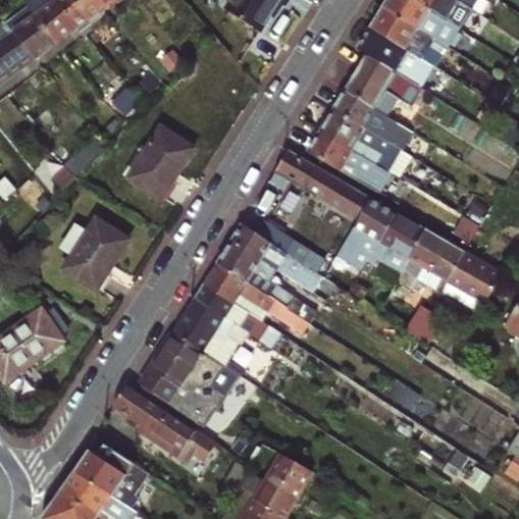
[(26,5),(52,38),(75,20),(58,0),(26,0),(23,2),(26,5)]
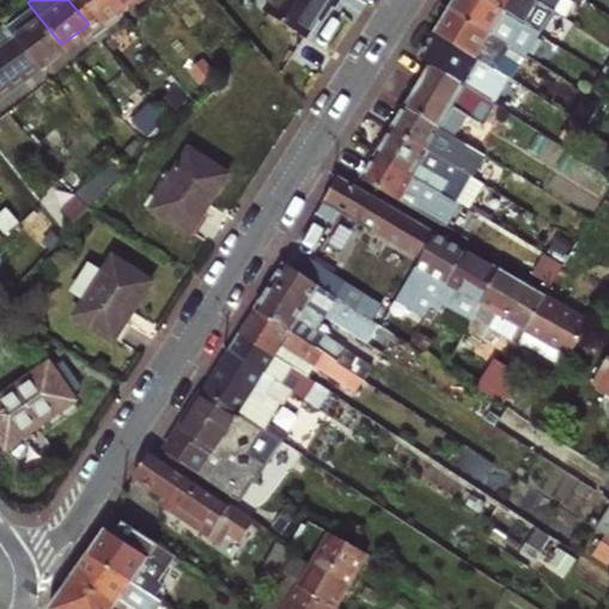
[(114,6),(109,0),(68,0),(89,24),(114,6)]
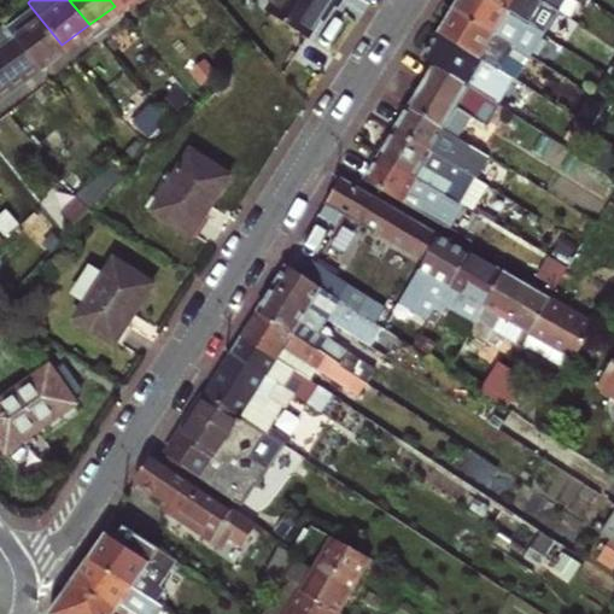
[(335,4),(338,0),(269,0),(264,9),(305,34),(327,0),(335,4)]
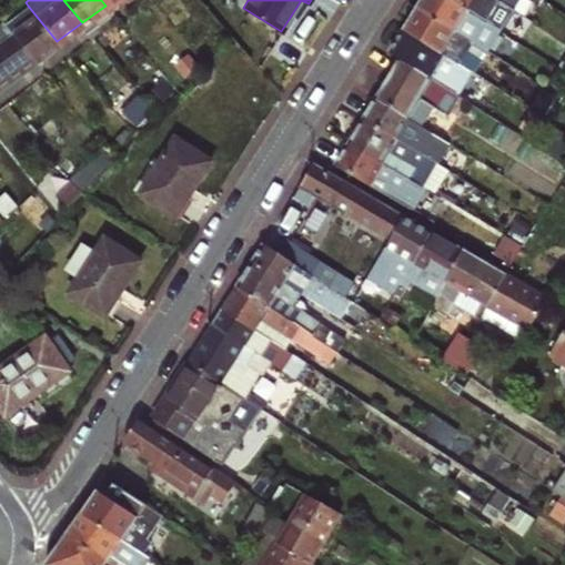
[(488,49),(501,29),(454,0),(420,0),(417,4),(488,49)]
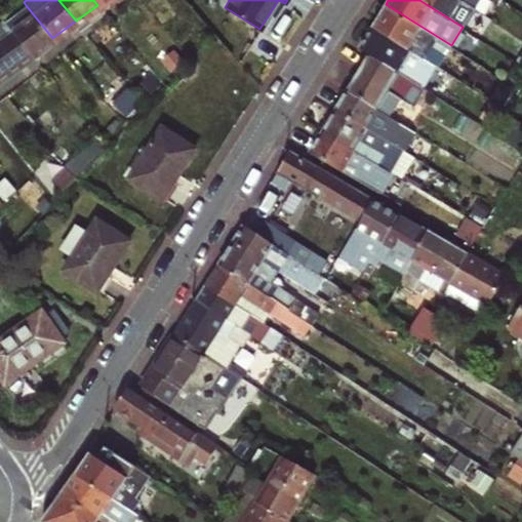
[(419,0),(463,27),(464,28),(474,7),(462,0),(419,0)]
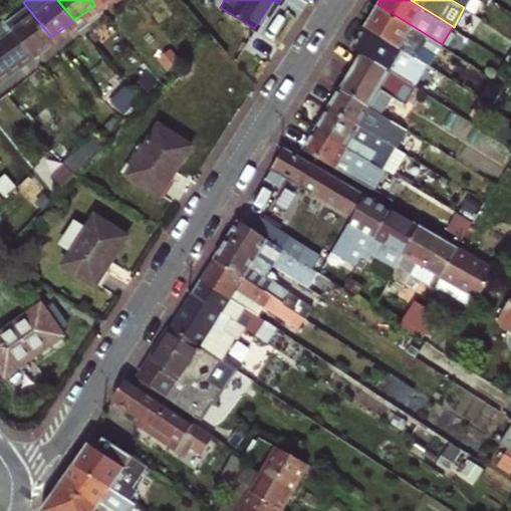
[(377,4),(366,24),(428,62),(430,63),(442,44),(377,4)]
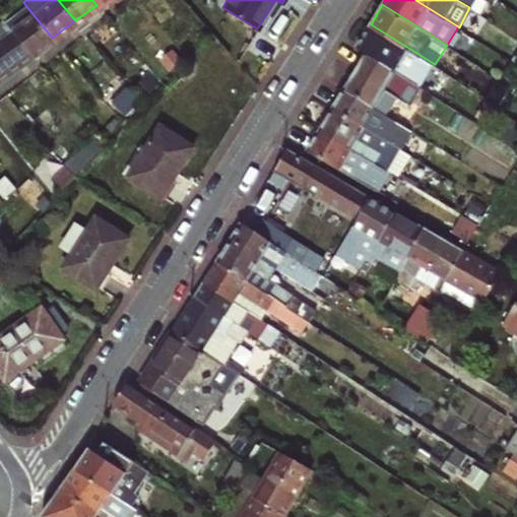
[(30,54),(52,38),(25,5),(4,21),(10,28),(30,54)]
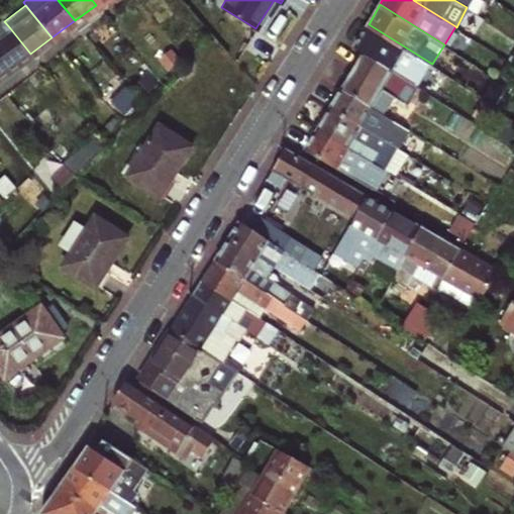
[(0,76),(30,54),(10,28),(4,21),(1,17),(0,18),(0,76)]
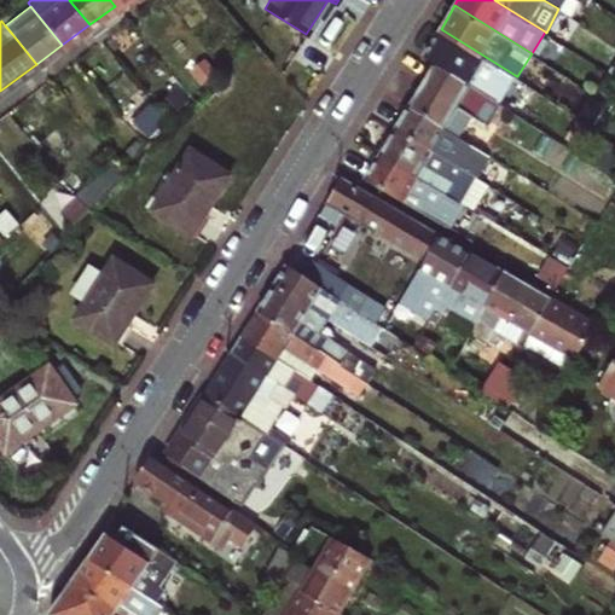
[(515,75),(441,29),(440,28),(423,56),(433,61),(498,103),(515,75)]
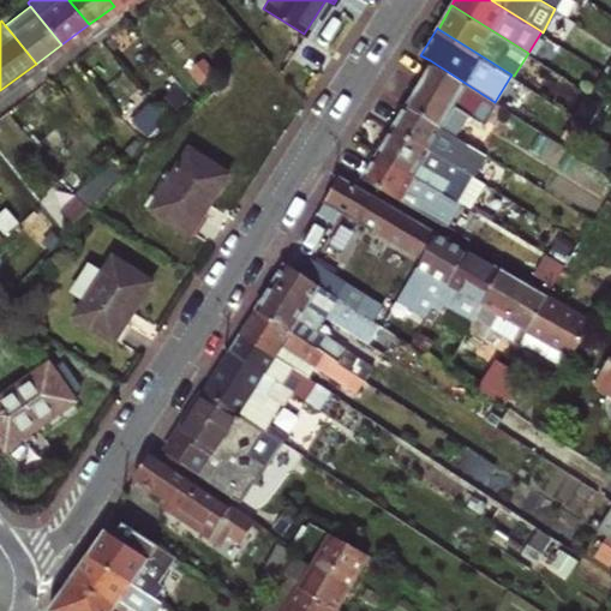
[(430,60),(403,105),(456,136),(468,113),(485,123),(497,103),(495,102),(430,60)]
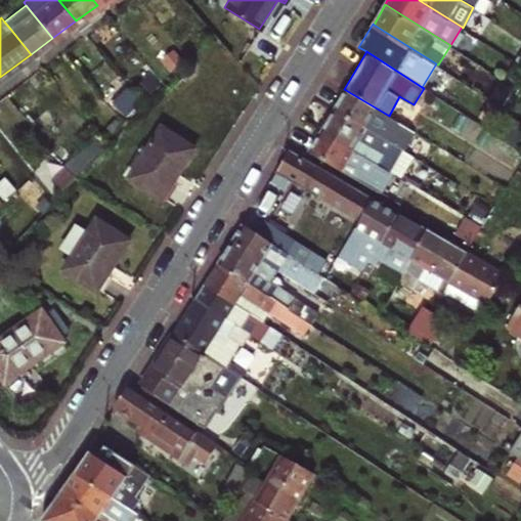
[(153,72),(134,91),(142,100),(161,82),(153,72)]
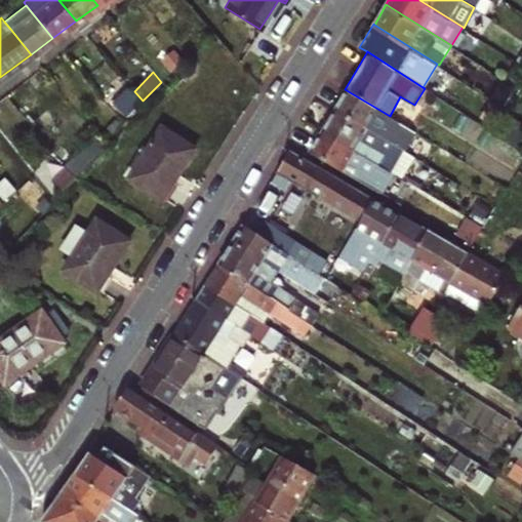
[(333,108),(403,150),(414,130),(413,130),(402,123),(390,116),(345,89),(333,108)]
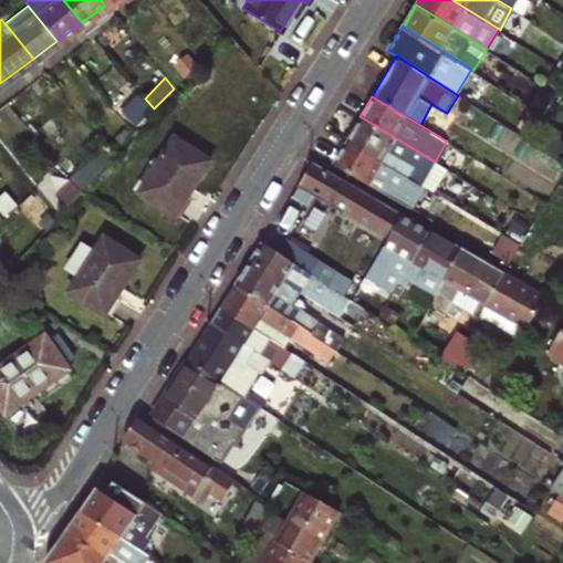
[(513,129),(525,138),(541,112),(529,104),(513,129)]
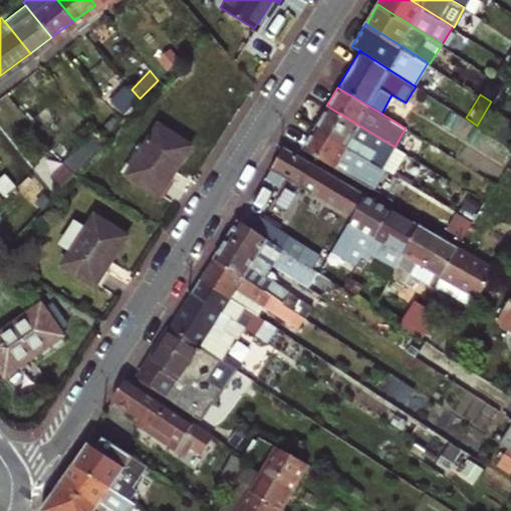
[(326,105),(312,129),(384,168),(393,173),(405,153),(395,147),(326,105)]
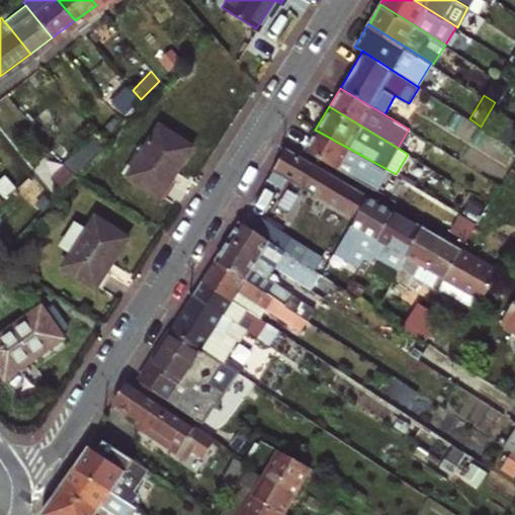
[(403,112),(397,121),(408,129),(414,118),(403,112)]
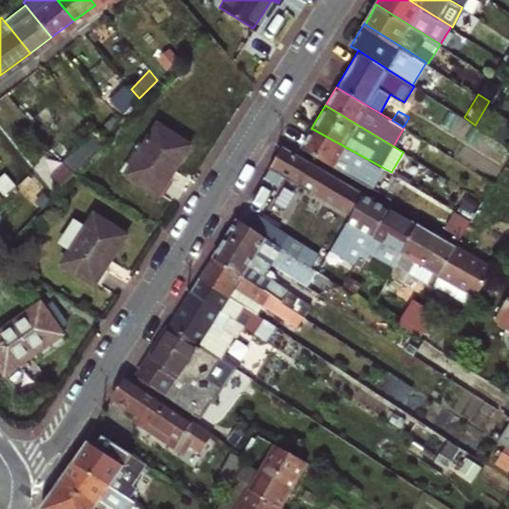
[(188,142),(157,123),(125,172),(157,192),(188,142)]
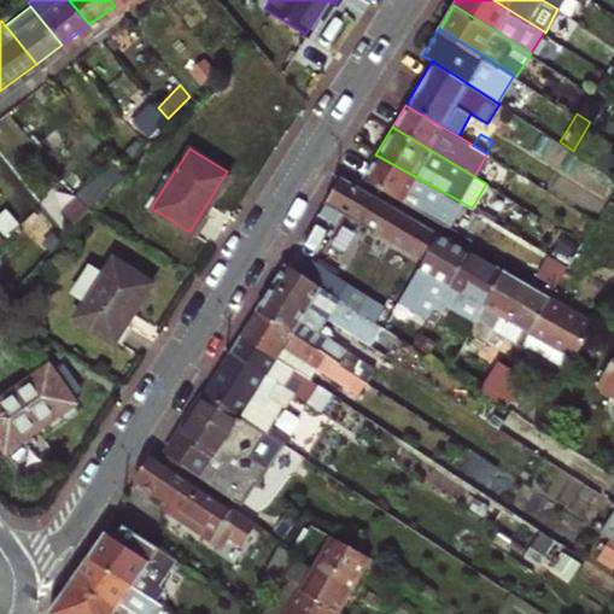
[(375,155),(362,179),(443,224),(445,227),(461,202),(375,155)]
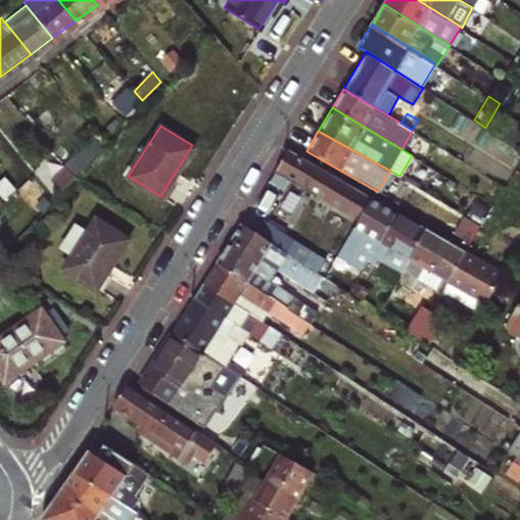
[(73,174),(75,172),(98,146),(92,139),(64,163),(73,174)]
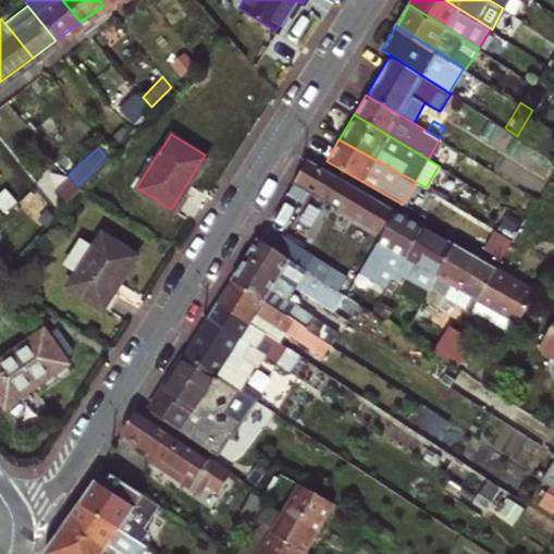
[(292,181),(307,189),(382,232),(395,210),(322,169),(305,159),(292,181)]
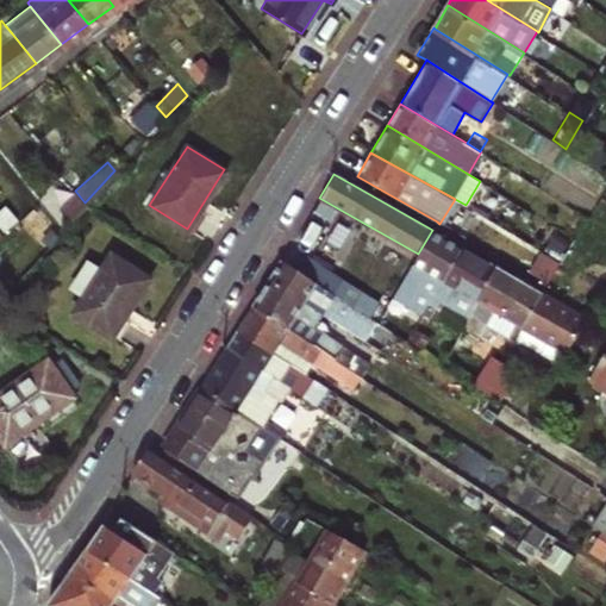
[(85,202),(75,191),(57,208),(68,220),(85,202)]
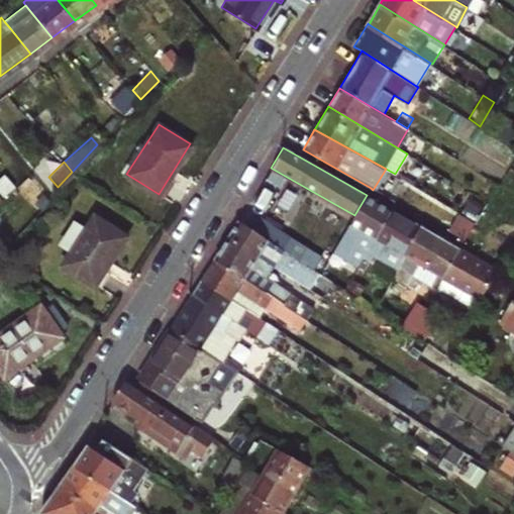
[(279,185),(285,176),(271,168),(265,176),(279,185)]
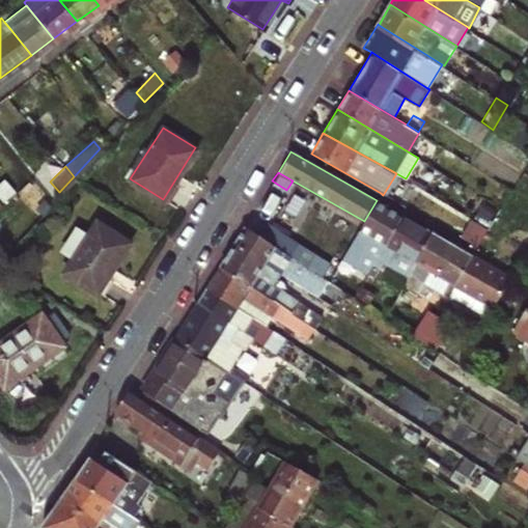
[(371,265),(401,215),(377,200),(364,221),(343,256),(368,271),(371,265)]
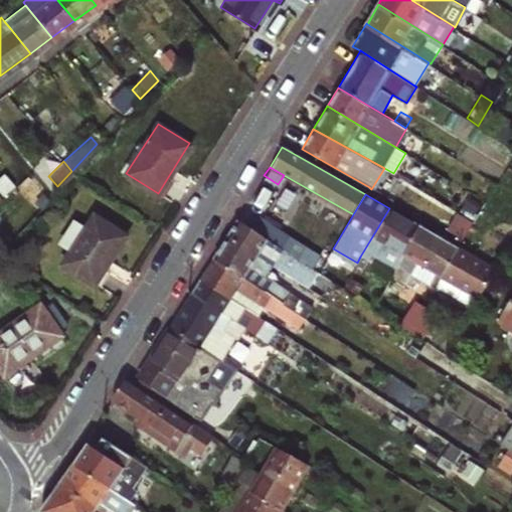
[(394,268),(418,225),(389,208),(360,257),(367,261),(370,254),(394,268)]
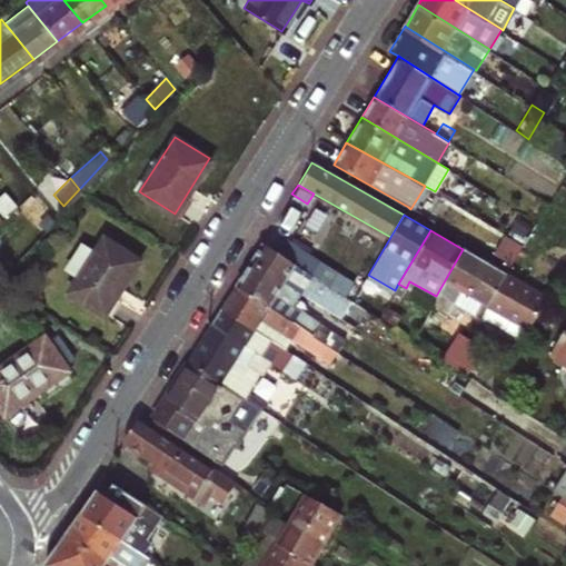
[(508,232),(499,249),(514,257),(523,240),(508,232)]
